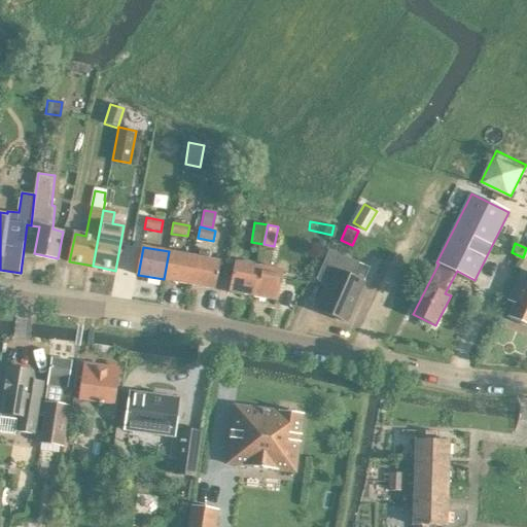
[(200,257),(195,256),(189,284),(215,288),(220,260),(210,258),(211,252),(202,250),(200,257)]
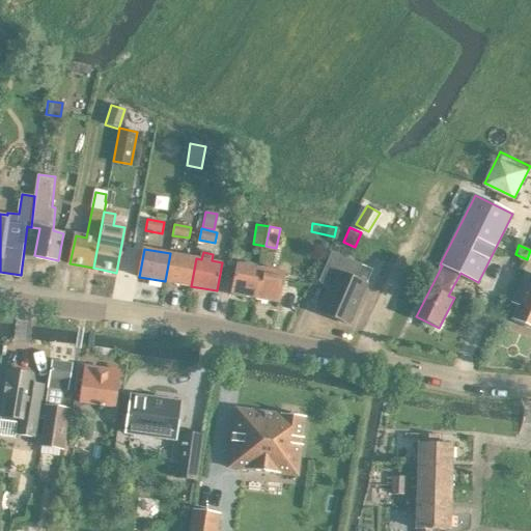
[(355,280),(362,263),(331,252),(318,282),(330,286),(319,311),(348,325),(366,284),(355,280)]
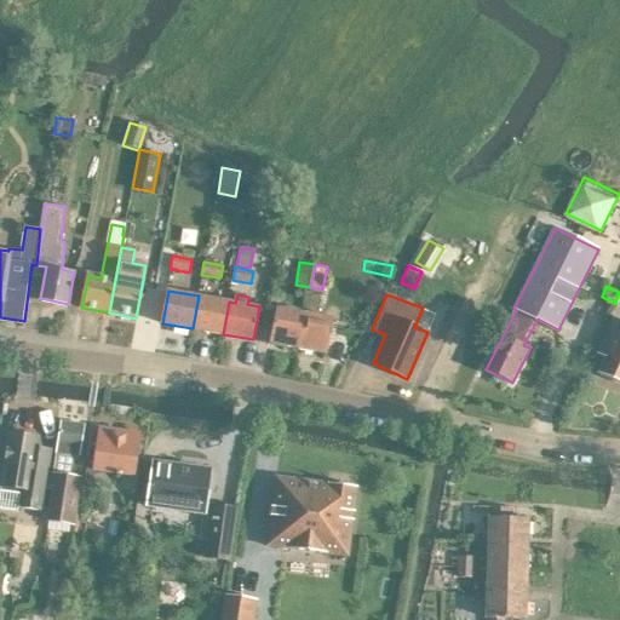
[(193,328),(223,334),(229,302),(199,296),(193,328)]
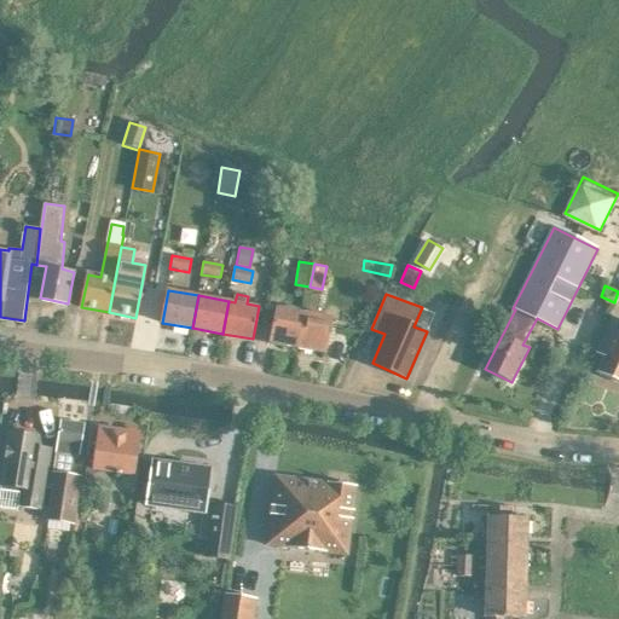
[(299,347),(305,312),(277,307),(271,342),(299,347)]
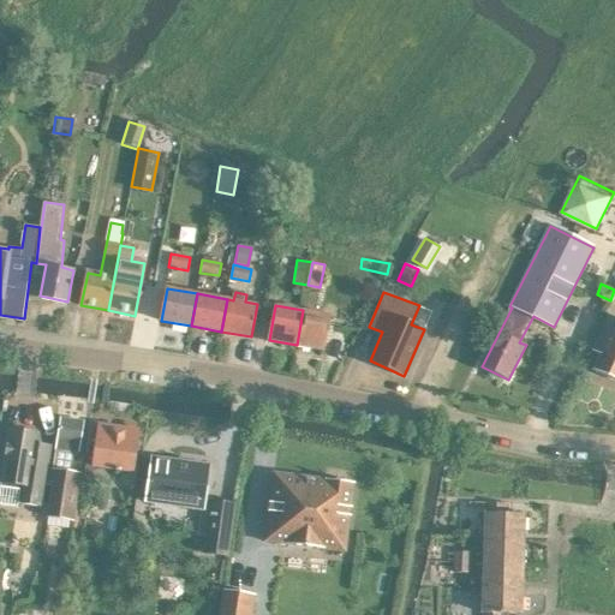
[(330,316),(303,310),(297,345),(324,351),(330,316)]
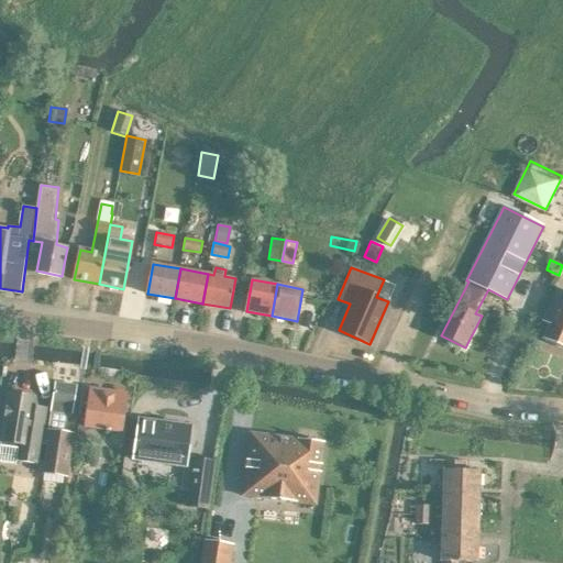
[(307,306),(317,308),(319,308),(323,289),(311,287),(307,306)]
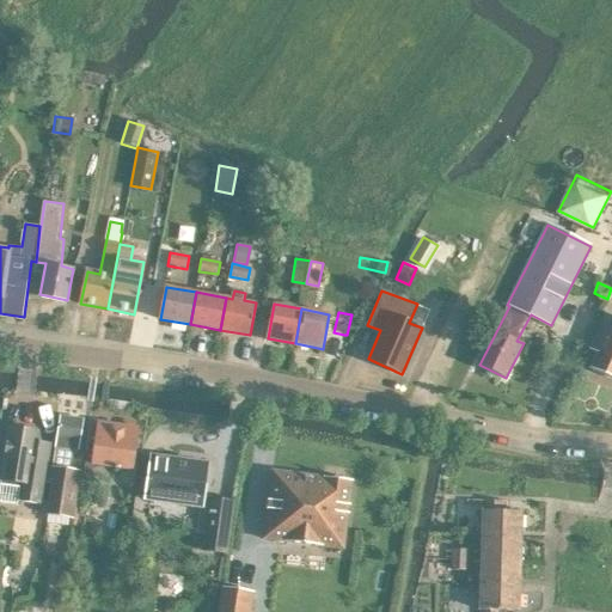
[(597,352),(589,367),(611,377),(611,314),(605,312),(588,348),(597,352)]
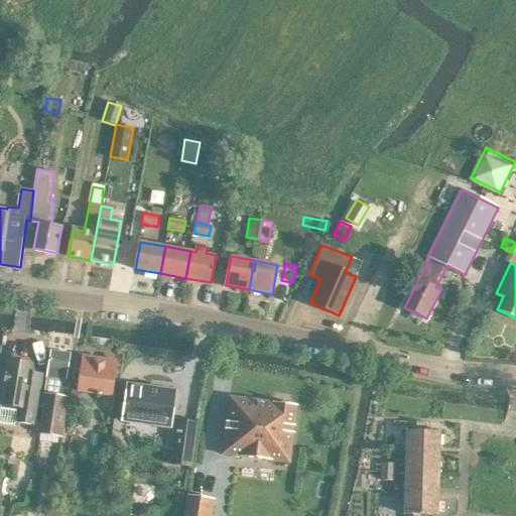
[(51,352),(47,378),(40,432),(61,435),(67,394),(60,393),(62,379),(67,380),(70,355),(51,352)]
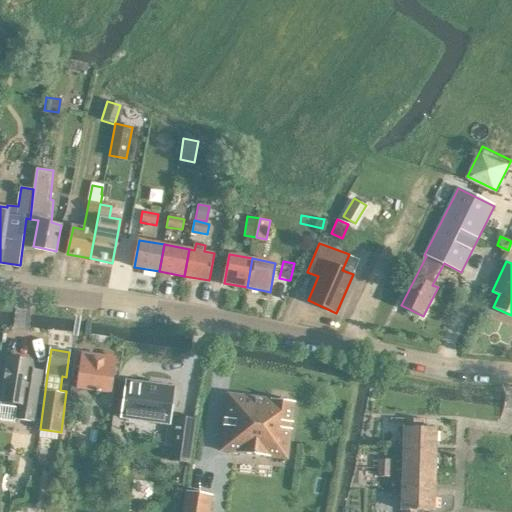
[(109,392),(114,359),(84,354),(83,362),(76,361),(70,398),(77,400),(79,387),(109,392)]
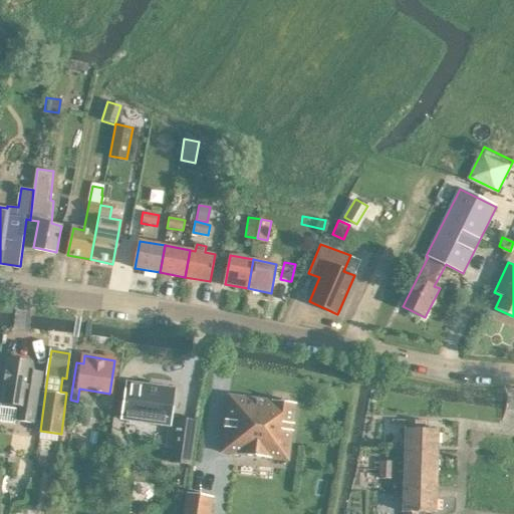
[(7,360),(1,403),(0,407),(0,422),(23,426),(23,422),(35,424),(42,373),(30,371),(31,363),(7,360)]
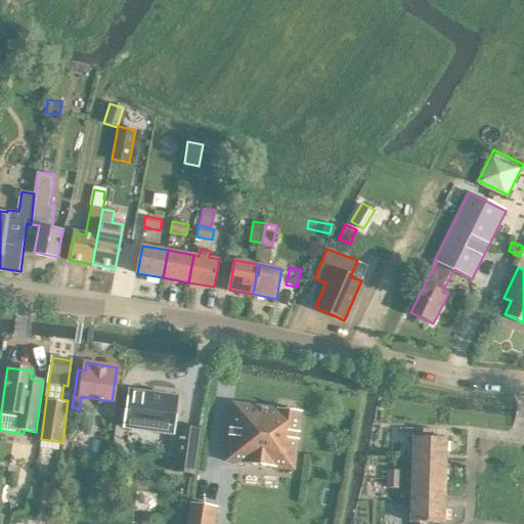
[(129,389),(123,427),(172,433),(173,425),(178,396),(129,389)]
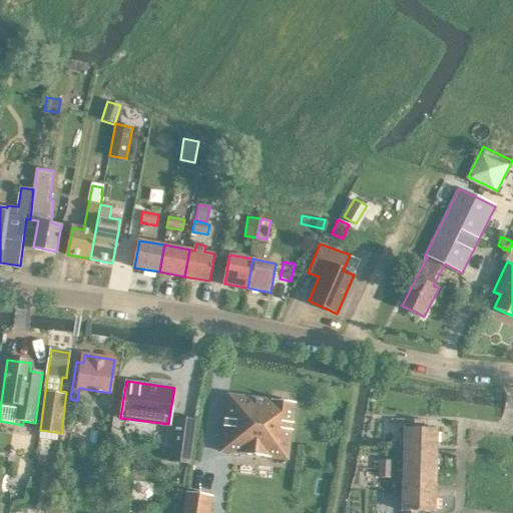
[(229,394),(222,451),(290,459),(297,402),(229,394)]
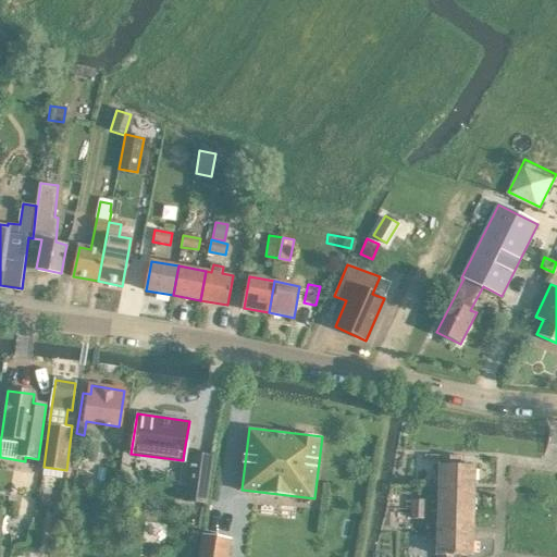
[(182,463),(180,483),(186,484),(184,502),(206,505),(212,456),(199,454),(184,452),(183,460),(182,463)]
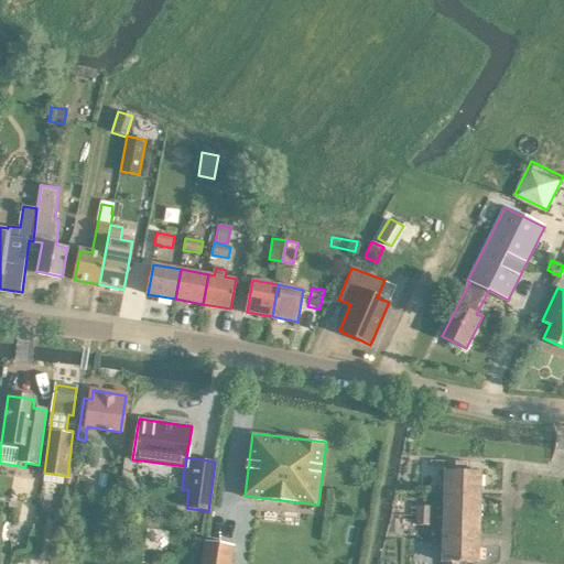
[(444,472),(443,495),(479,496),(479,473),(461,473),(461,464),(446,463),(446,472),(444,472)]
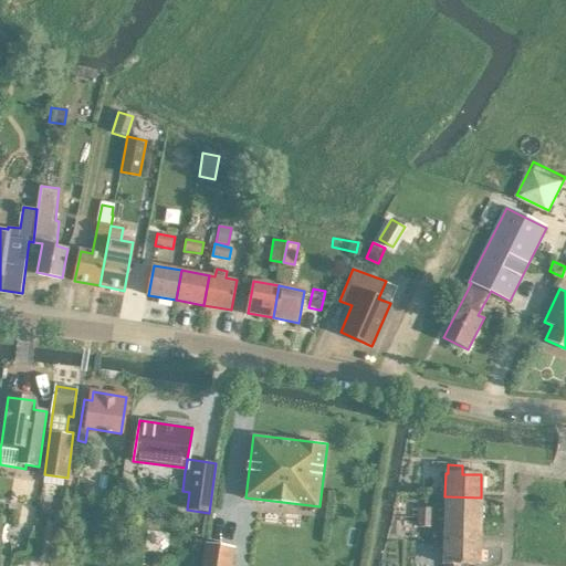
[(481,520),(481,498),(444,496),(444,519),(481,520)]
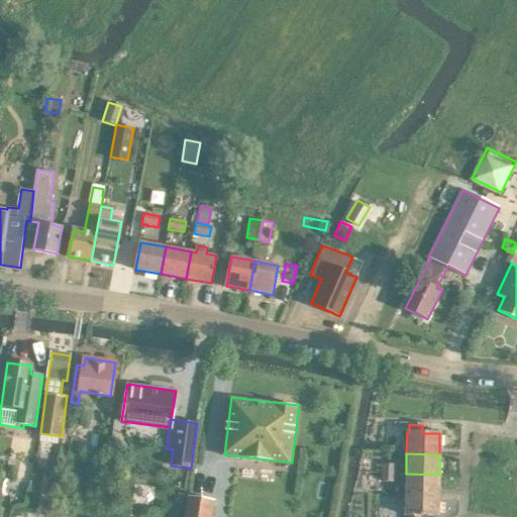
[(380,474),(393,474),(394,464),(380,464),(380,474)]
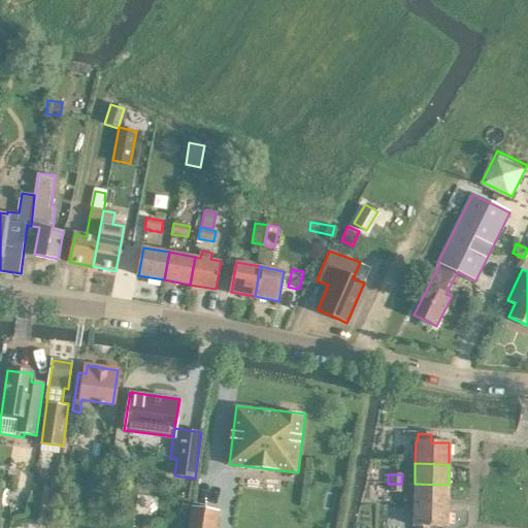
[(401,484),(388,484),(388,492),(395,492),(401,492),(401,484)]
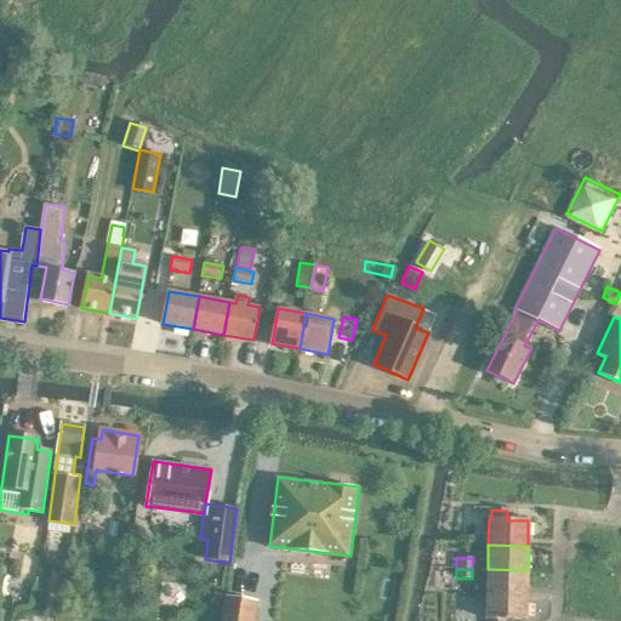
[(527,593),(528,570),(488,569),(488,593),(527,593)]
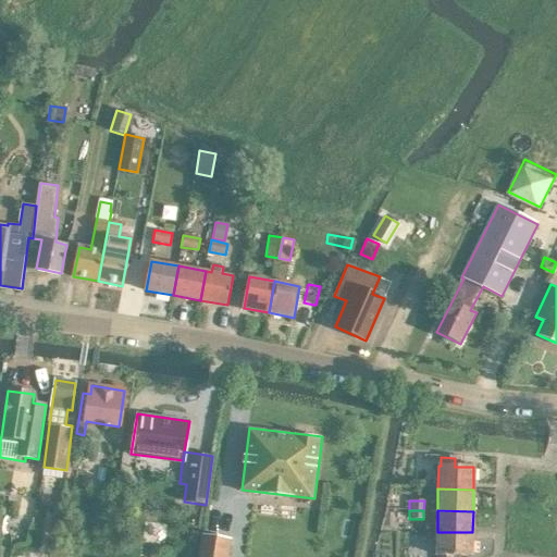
[(472,555),(472,532),(437,532),(436,556),(438,556),(452,556),(452,555),(472,555)]
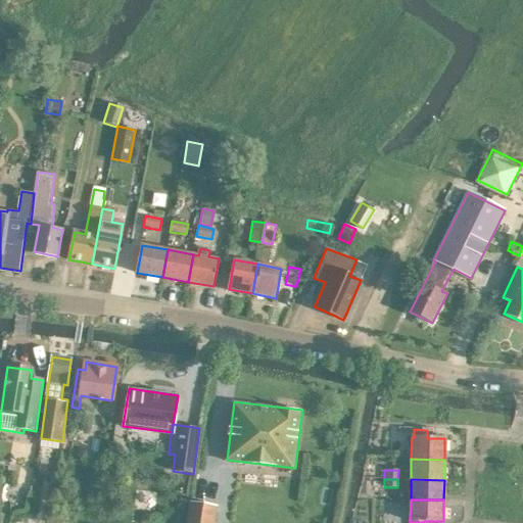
[(192,502),(189,522),(216,522),(219,505),(192,502)]
